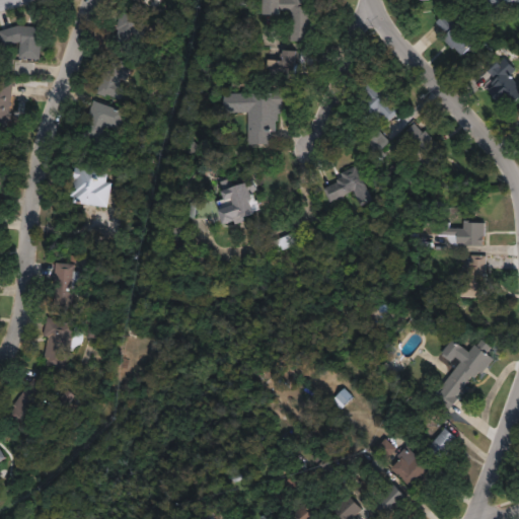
[(308,0),(308,5),(313,5),(313,8),(317,8),(318,28),(313,28),(313,31),(310,31),(310,40),(293,40),(292,8),(282,9),(282,12),(266,13),(266,0),(308,0)]
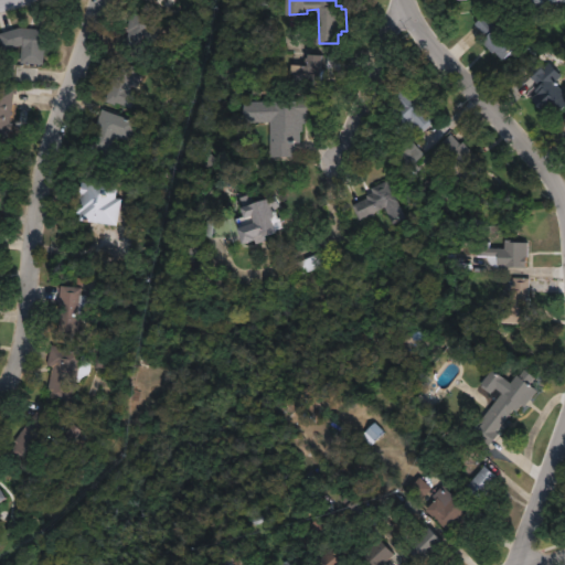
[(564,0),(564,2),(556,2),(556,7),(543,7),(543,21),(530,21),(529,0),(564,0)]
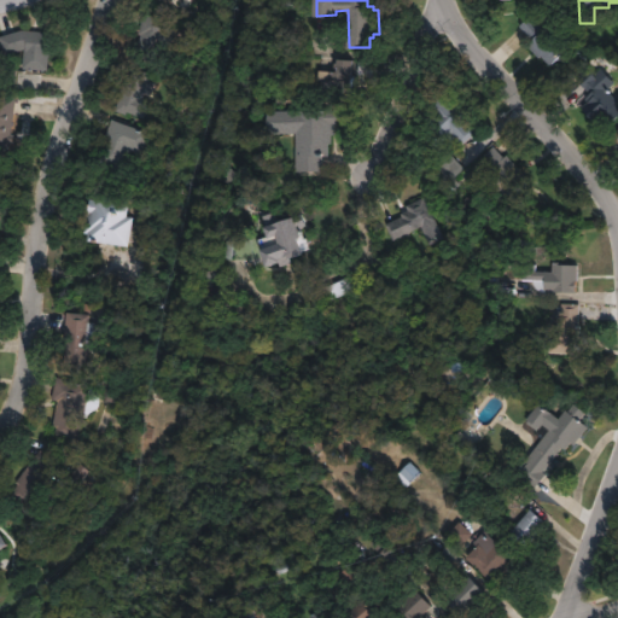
[(176,29),(172,47),(162,45),(156,63),(136,58),(144,34),(141,33),(146,13),(164,18),(162,25),(176,29)]
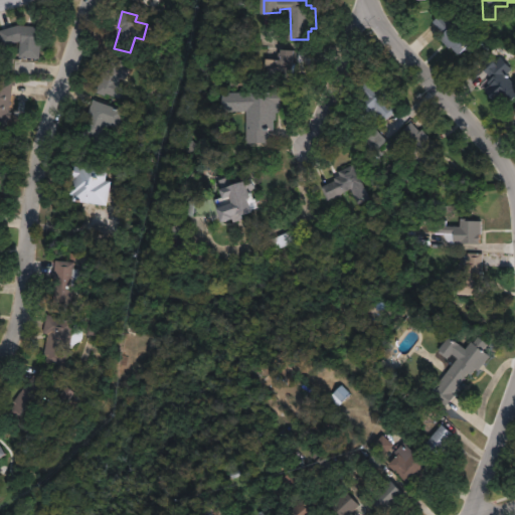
[(482,45),(461,62),(452,54),(450,55),(440,46),(443,43),(444,40),(434,29),(438,26),(445,20),(453,15),(482,45)]
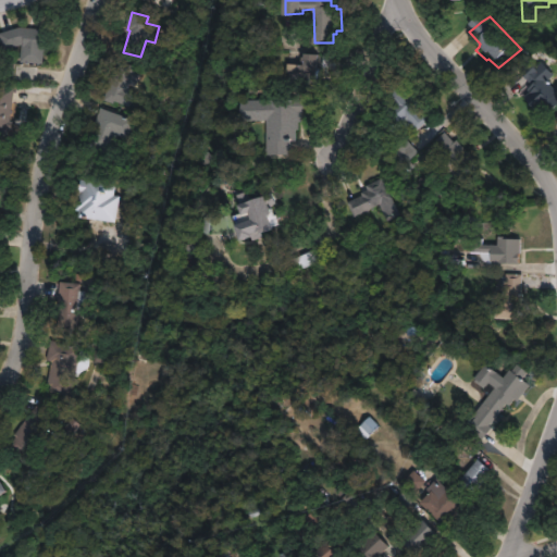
[(44,27),(44,50),(40,50),(40,63),(20,61),(19,44),(0,48),(0,32),(22,27),(44,27)]
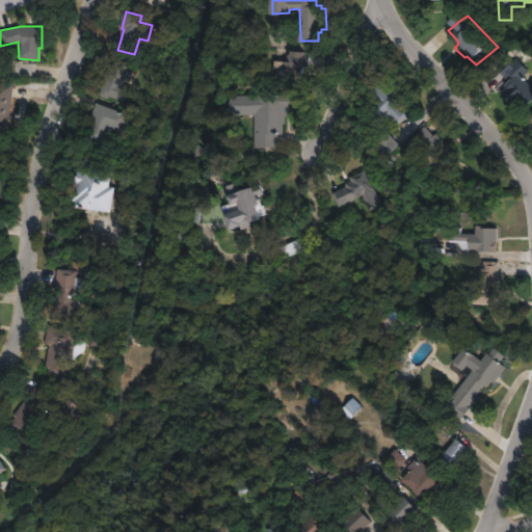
[(307,52),(306,63),(309,63),(308,76),(306,75),(304,87),(274,84),(276,60),(291,61),(292,50),(307,52)]
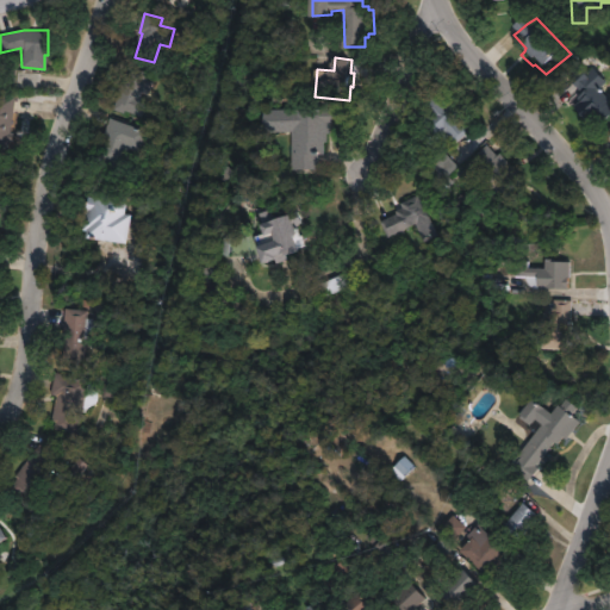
[(156,80),(151,94),(145,92),(144,97),(150,99),(143,118),(117,109),(132,66),(153,73),(150,78),(156,80)]
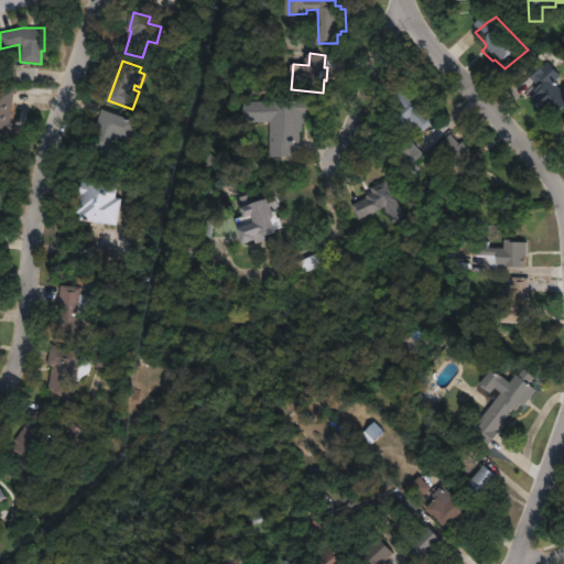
[(563,98),(563,105),(554,115),(546,107),(542,111),(529,97),(533,91),(531,89),(534,86),(527,77),(537,67),(562,94),(561,95),(563,98)]
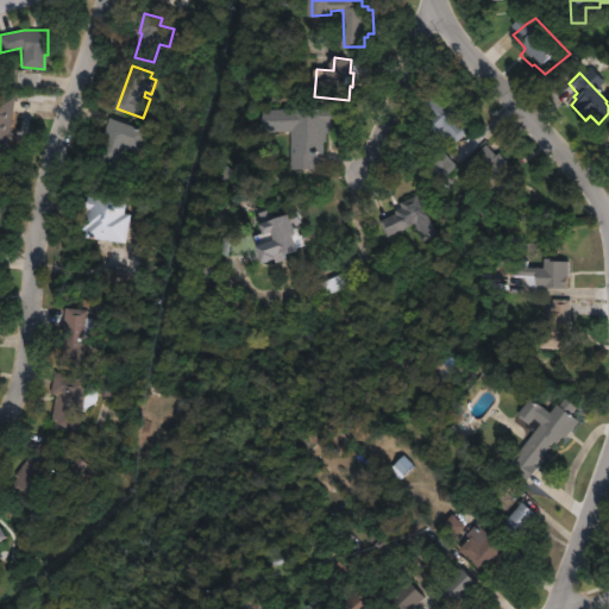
[(471,129),(457,142),(449,131),(433,145),(421,131),(425,127),(420,123),(428,114),(425,110),(432,87),(445,90),(443,93),(460,112),(458,114),(471,129)]
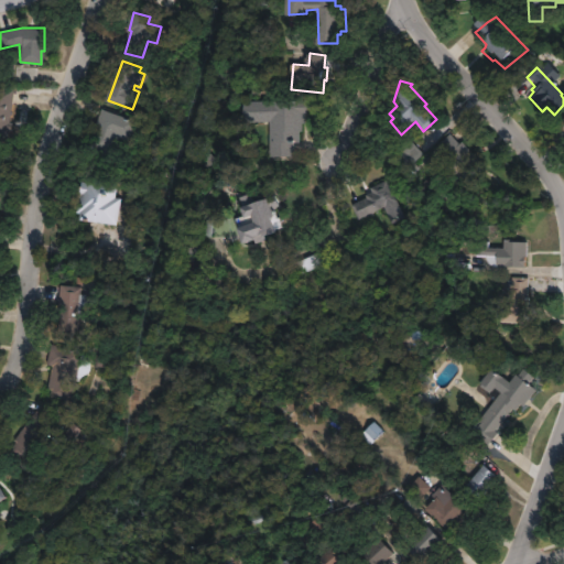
[(0,86),(17,89),(8,141),(0,139),(0,86)]
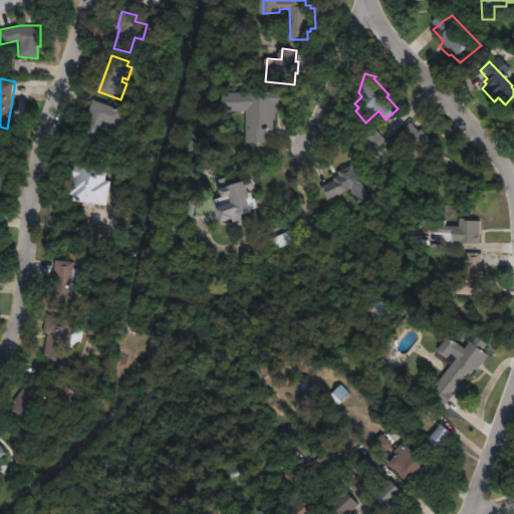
[(277,96),(278,118),(275,118),(276,126),(271,126),(272,137),(267,137),(268,149),(247,150),(245,118),(224,119),(222,99),(277,96)]
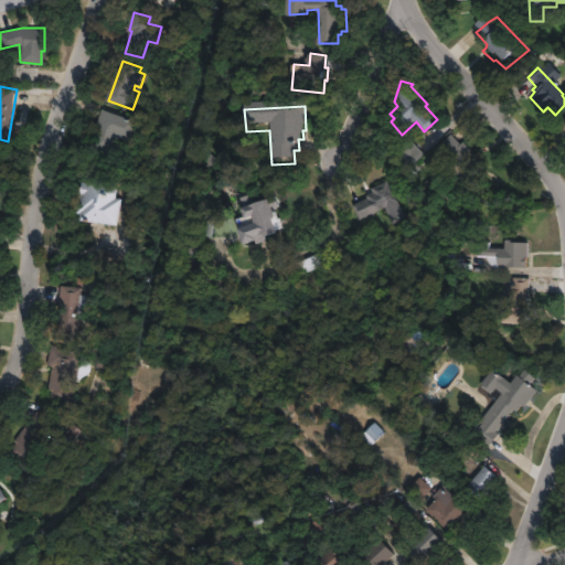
[(118,132),(108,159),(88,152),(104,108),(121,115),(116,131),(118,132)]
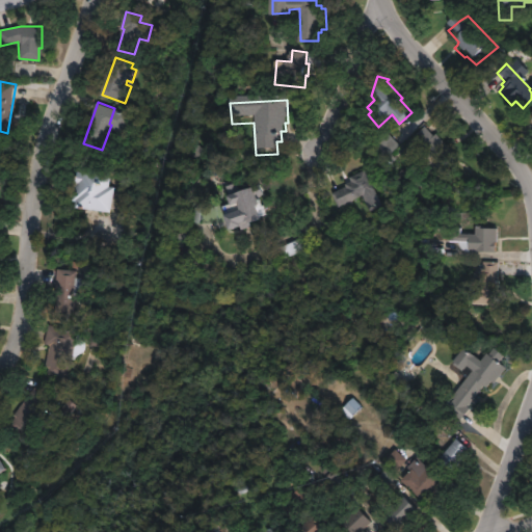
[(426,126),(434,135),(437,133),(459,156),(439,175),(431,166),(427,169),(421,163),(416,167),(409,159),(424,145),(415,136),(426,126)]
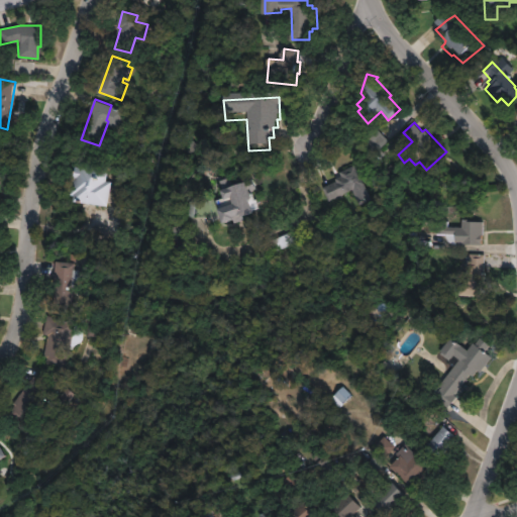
[(386,152),(380,159),(362,138),(377,125),(390,140),(382,147),(386,152)]
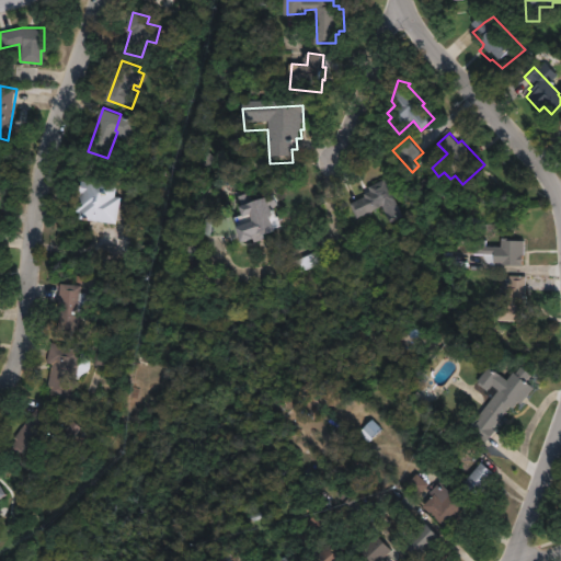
[(488,201),(500,180),(481,170),(470,191),(488,201)]
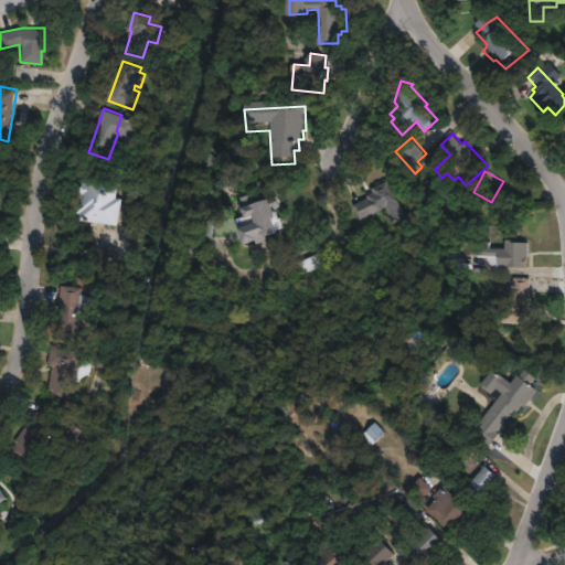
[(119,181),(117,198),(124,198),(120,224),(82,219),(83,212),(77,212),(81,182),(89,182),(91,178),(119,181)]
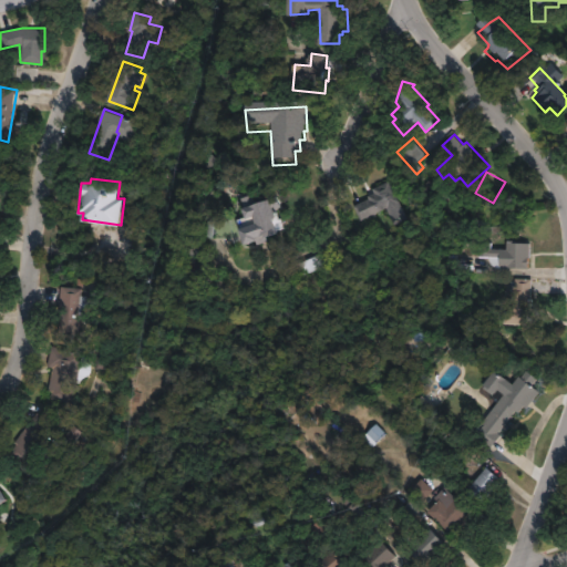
[(391,179),(410,217),(397,224),(389,208),(363,220),(356,204),(377,193),(374,187),(391,179)]
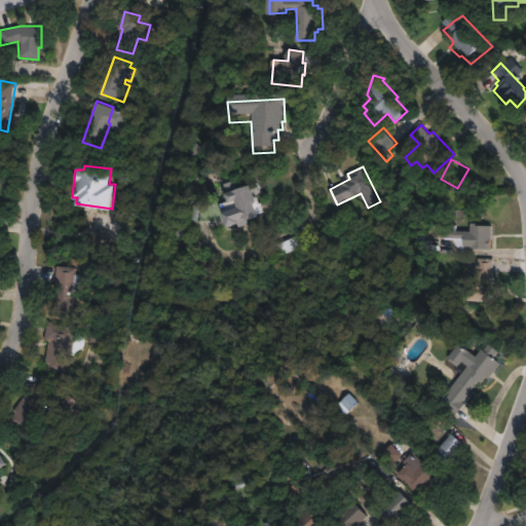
[(258,222),(229,233),(221,211),(229,208),(223,189),(231,186),(234,167),(249,176),(257,183),(259,187),(257,188),(261,199),(254,201),(257,210),(254,211),(258,222)]
